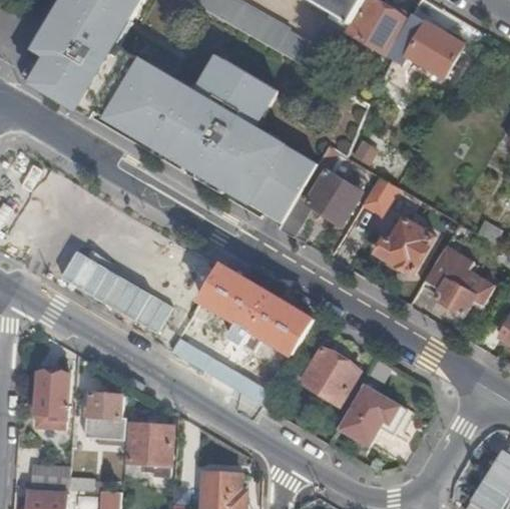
[(67,0),(34,57),(26,69),(62,90),(66,83),(68,79),(78,85),(76,89),(71,96),(122,126),(160,148),(177,158),(181,151),(183,147),(195,154),(193,158),(189,165),(267,211),(275,198),(292,209),(316,169),(284,150),(287,145),(250,123),(243,119),(250,109),(257,113),(273,87),(219,55),(211,68),(197,92),(194,89),(137,56),(135,61),(115,49),(118,45),(145,0),(67,0)]
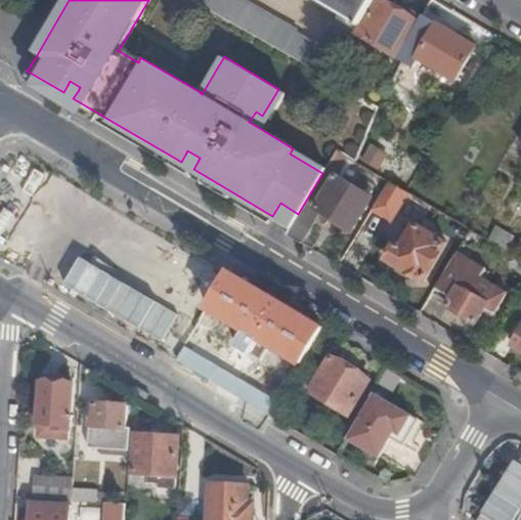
[(354,31),(355,30),(334,17),(321,39),(314,40),(295,30),(296,28),(248,0),(196,0),(243,28),(329,74),(354,31)]
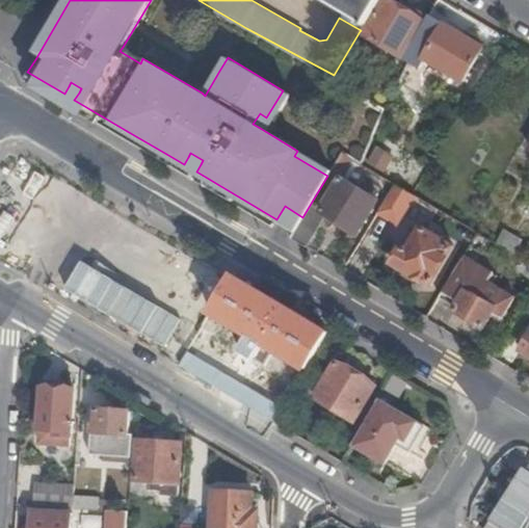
[(327,0),(365,22),(377,0),(327,0)]
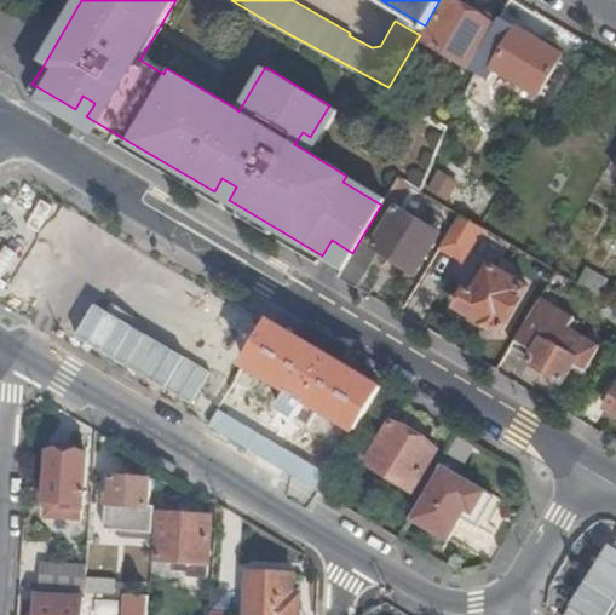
[(470,65),(493,24),(461,4),(454,0),(439,0),(425,26),(420,35),(419,36),(470,65)]
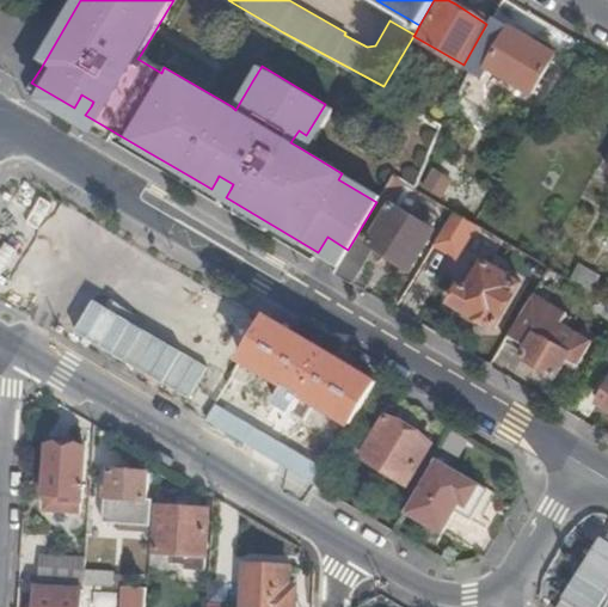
[(486,24),(491,14),(466,0),(458,0),(455,4),(486,24)]
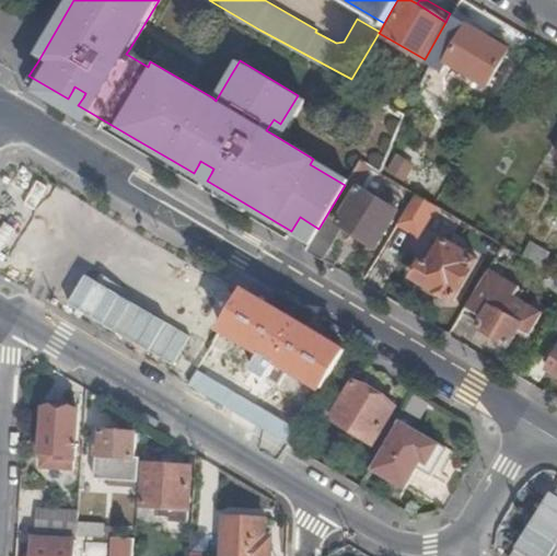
[(507,47),(450,13),(445,22),(425,59),(428,61),(441,68),(447,60),(486,83),(507,47)]
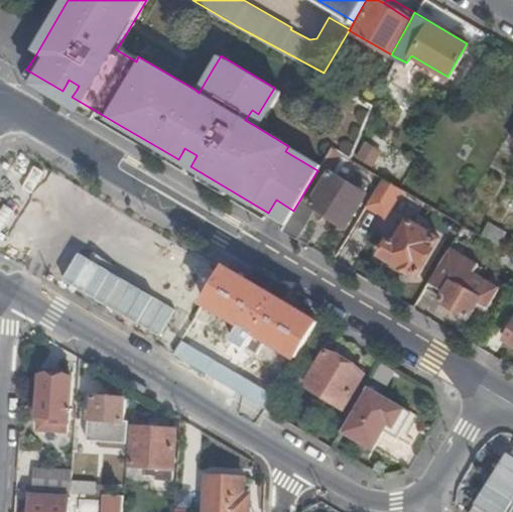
[(138,56),(119,45),(116,49),(136,61),(138,56)]
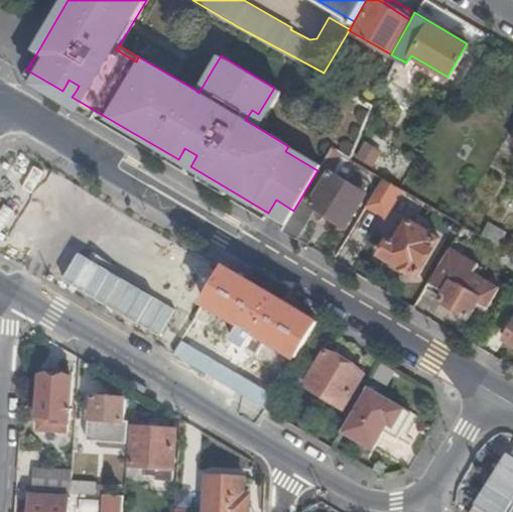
[(221,55),(217,53),(210,68),(213,69),(221,55)]
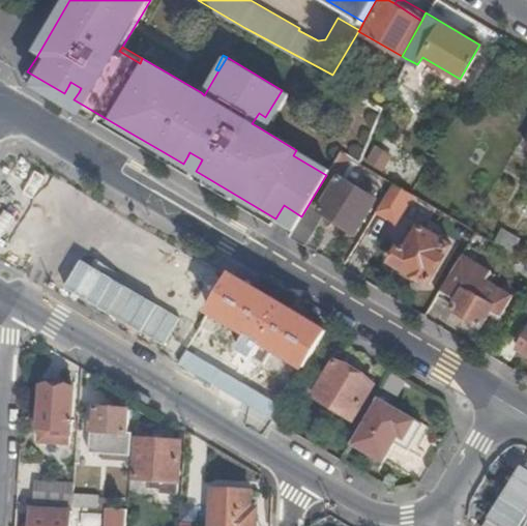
[(218,70),(215,69),(201,92),(204,95),(218,70)]
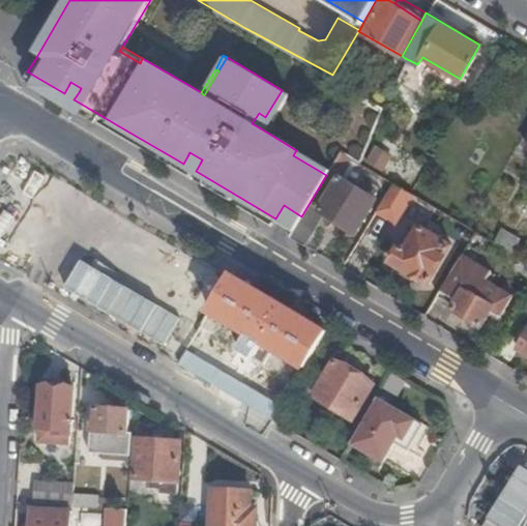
[(70,82),(68,86),(79,92),(81,88),(70,82)]
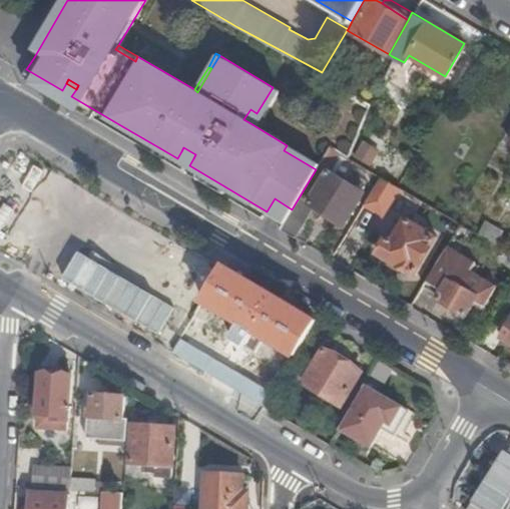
[(257,113),(250,109),(243,119),(250,123),(257,113)]
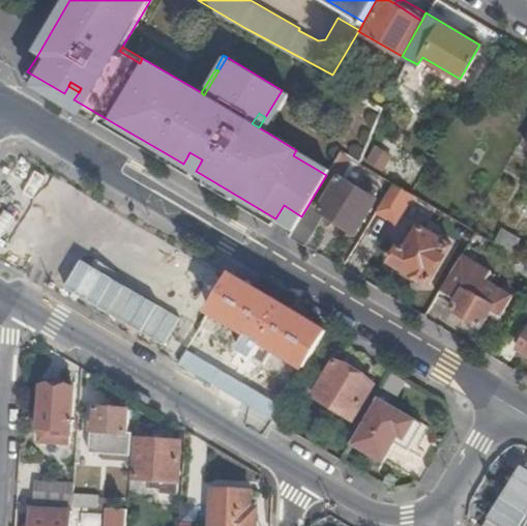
[(390,171),(401,142),(377,134),(367,163),(390,171)]
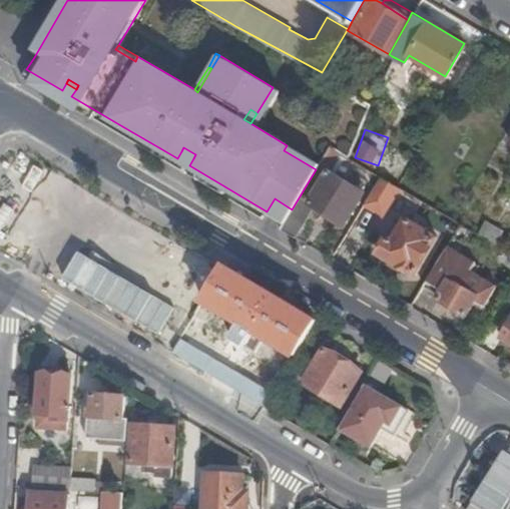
[(316,169),(319,164),(287,145),(284,150),(316,169)]
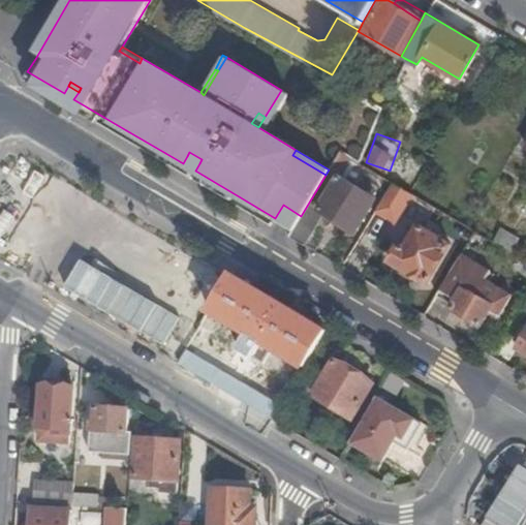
[(340,151),(328,171),(339,178),(351,157),(340,151)]
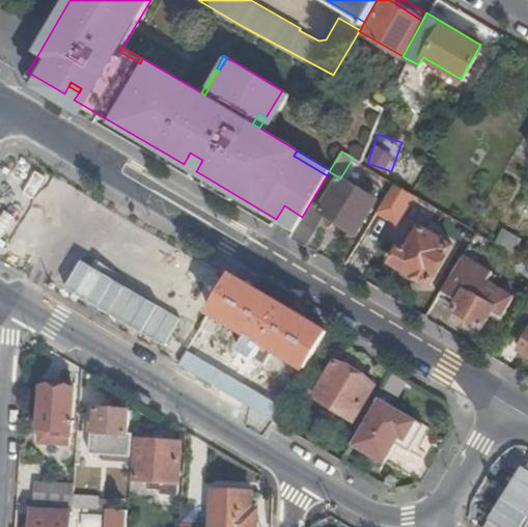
[(190,153),(188,157),(200,164),(202,160),(190,153)]
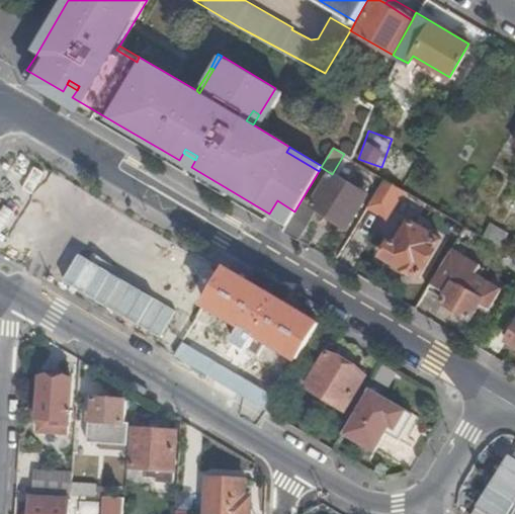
[(402,180),(414,158),(403,152),(391,175),(402,180)]
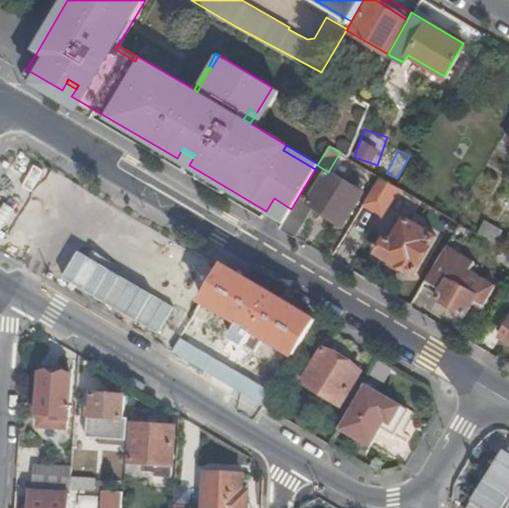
[(317,165),(280,228),(292,236),(304,215),(301,213),(308,201),(342,222),(360,191),(328,172),(317,165)]
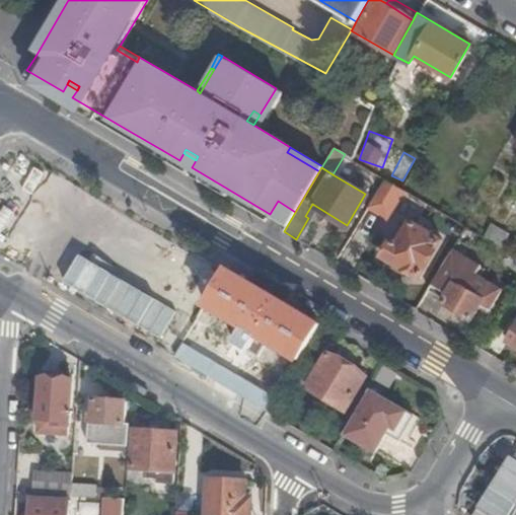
[(382,205),(395,184),(384,176),(371,199),(382,205)]
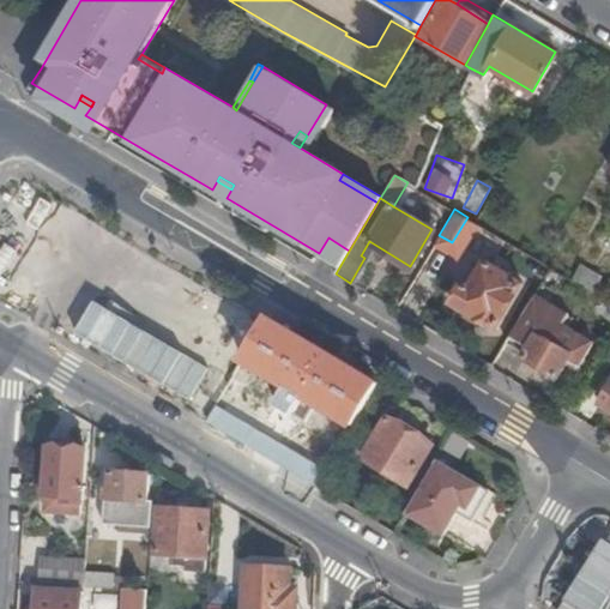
[(328,237),(319,253),(340,265),(349,251),(328,237)]
